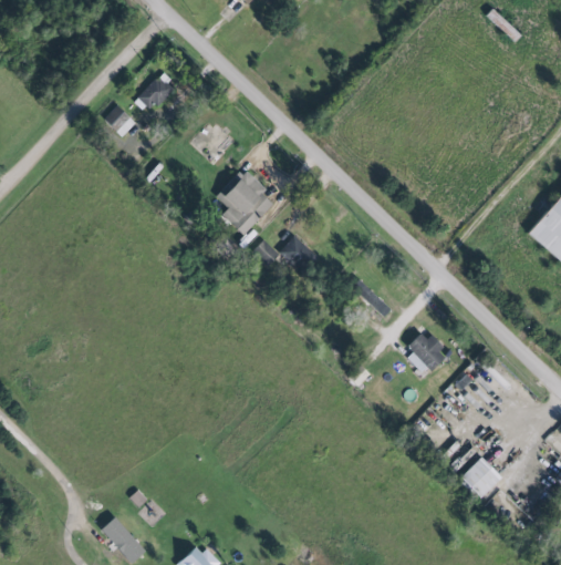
[(159,105),(177,85),(163,72),(135,101),(145,110),(154,100),(159,105)]
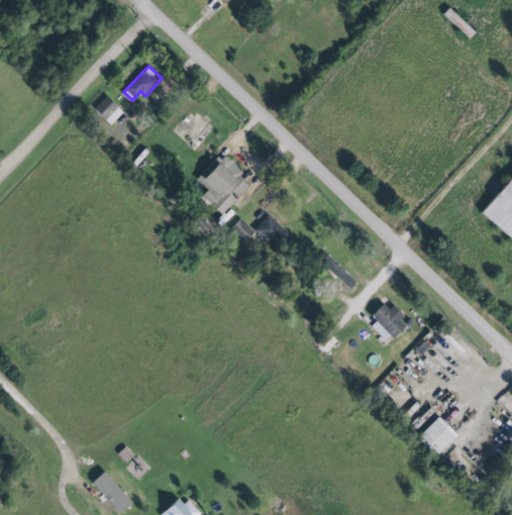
[(112,124),(125,111),(108,94),(96,108),(112,124)]
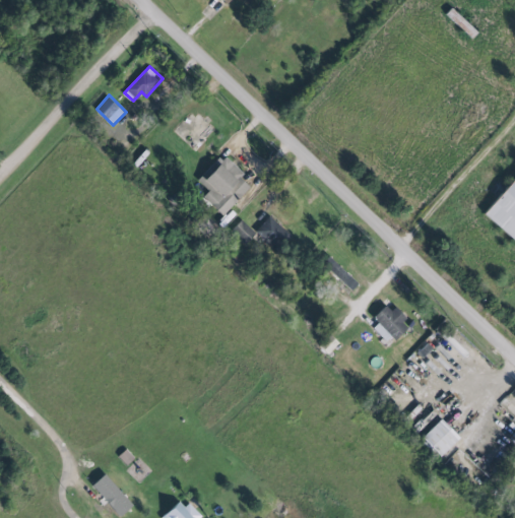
[(230,156),(248,173),(244,177),(253,186),(227,215),(206,196),(212,190),(201,180),(222,156),(226,159),(230,156)]
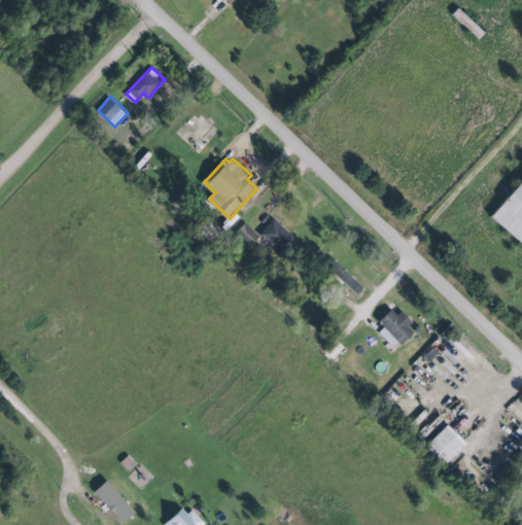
[(521,179),(491,217),(521,242),(521,179)]
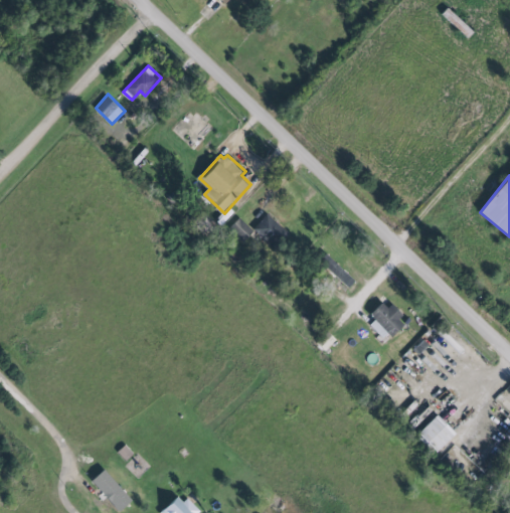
[(290,230),(267,213),(255,229),(278,246),(290,230)]
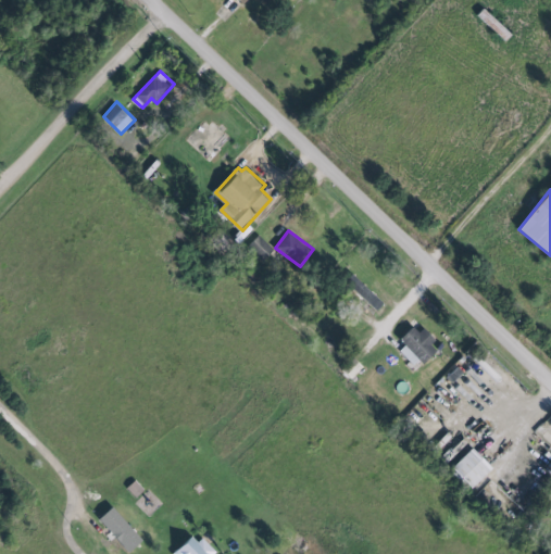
[(250,246),(265,260),(276,248),(261,234),(250,246)]
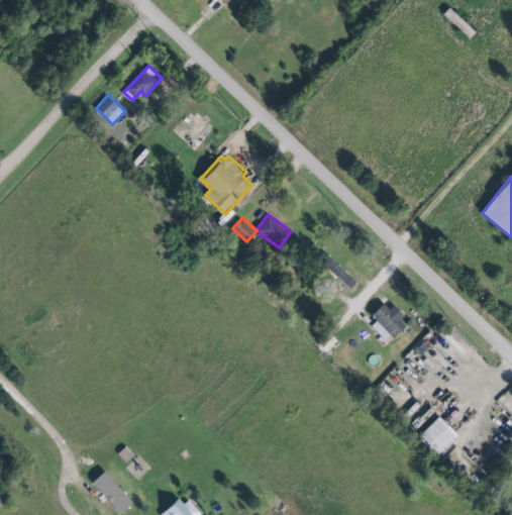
[(359,278),(327,254),(321,264),(352,287),(359,278)]
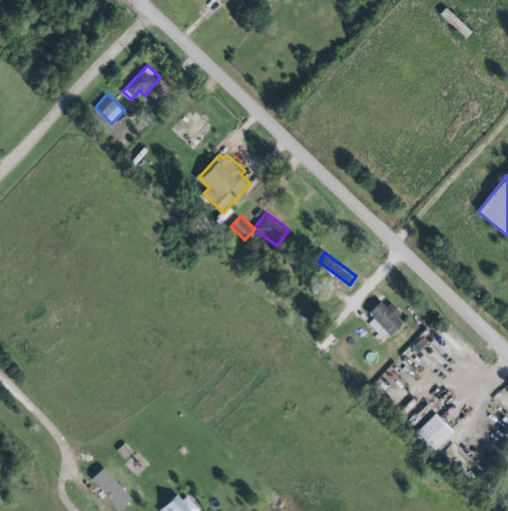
[(367,319),(385,339),(405,320),(387,300),(367,319)]
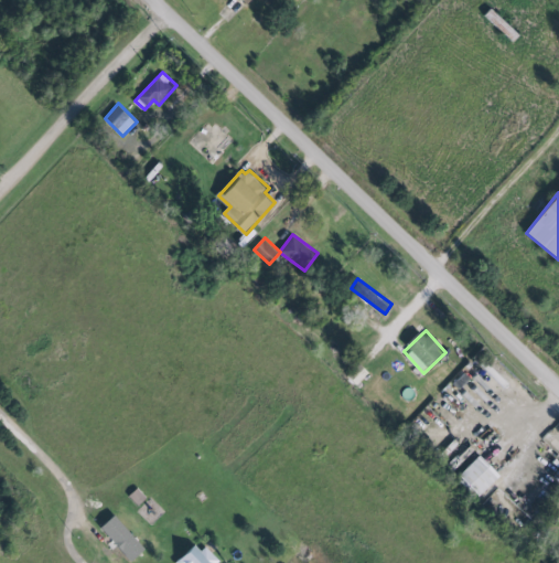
[(348,376),(358,385),(371,372),(361,363),(348,376)]
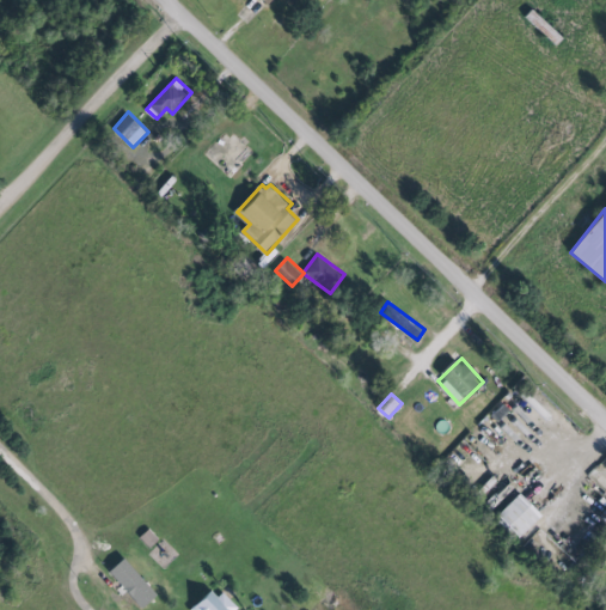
[(513,409),(507,403),(495,414),(500,420),(513,409)]
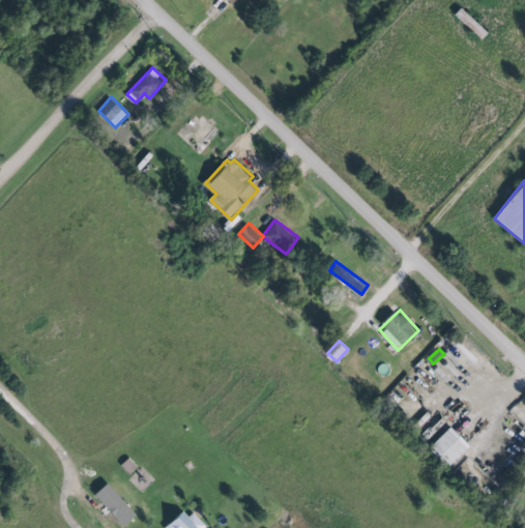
[(469,445),(450,426),(430,445),(448,465),(469,445)]
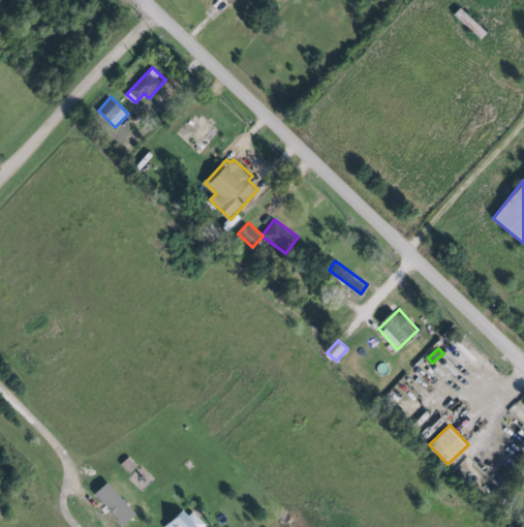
[(94,493),(124,525),(136,513),(108,482),(94,493)]
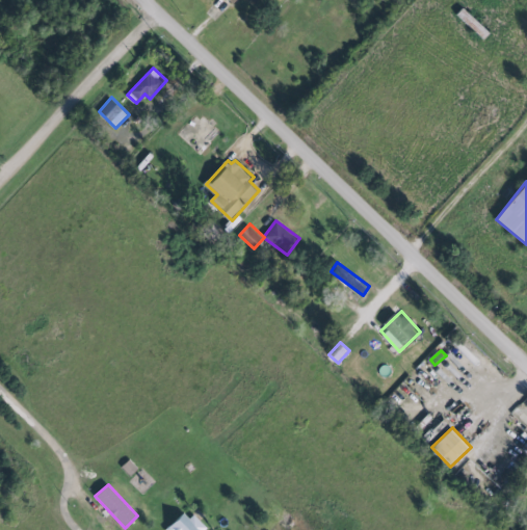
[(208,529),(187,508),(166,529),(167,529),(208,529)]
